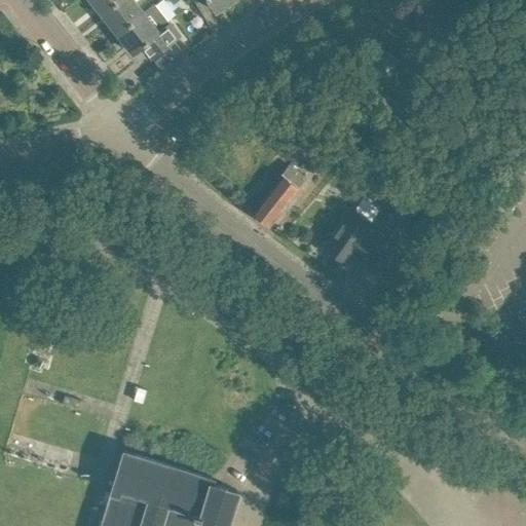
[(90,0),(102,13),(117,0),(90,0)]
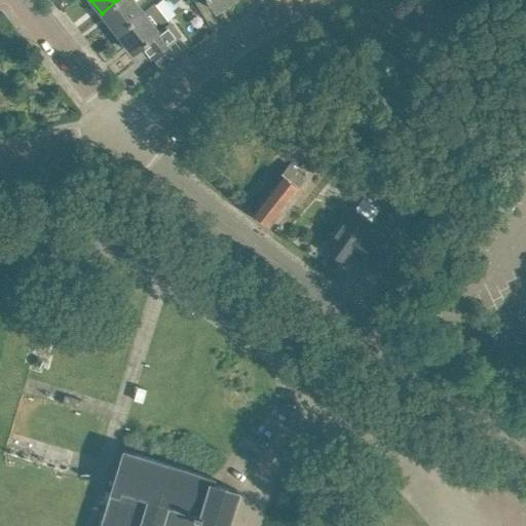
[(143,12),(136,2),(138,0),(117,0),(102,13),(117,33),(143,12)]
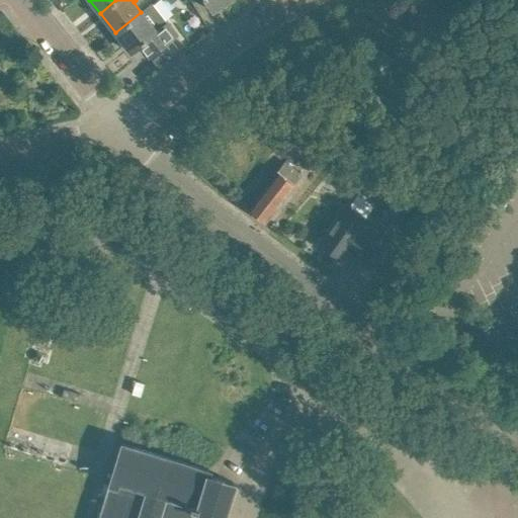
[(228,0),(204,0),(211,10),(228,0)]
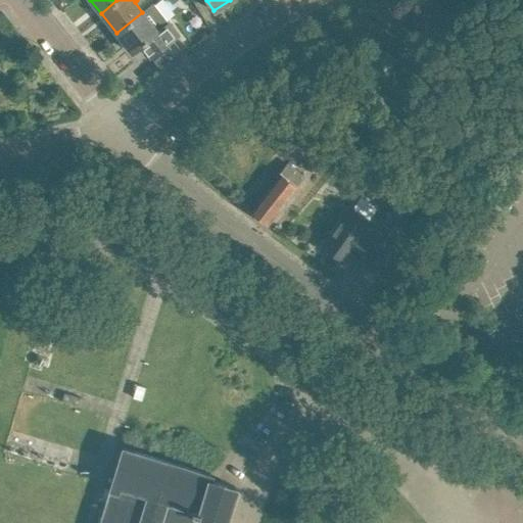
[(169,22),(163,15),(153,3),(142,12),(116,33),(132,52),(141,45),(150,56),(179,35),(169,22)]
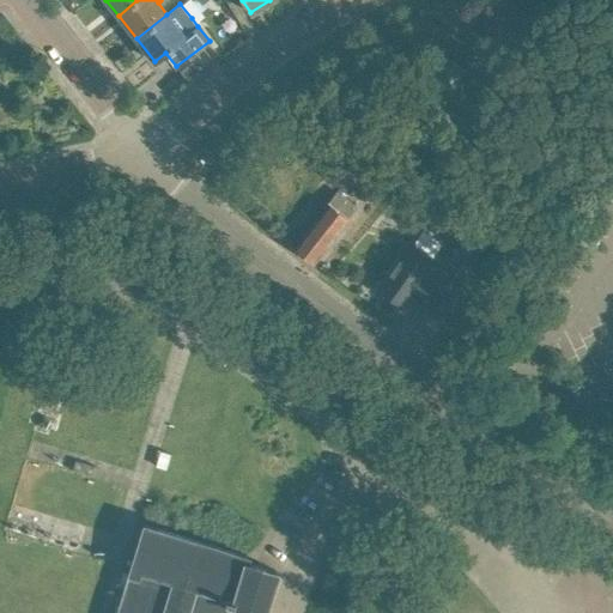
[(192,60),(180,71),(189,82),(201,72),(192,60)]
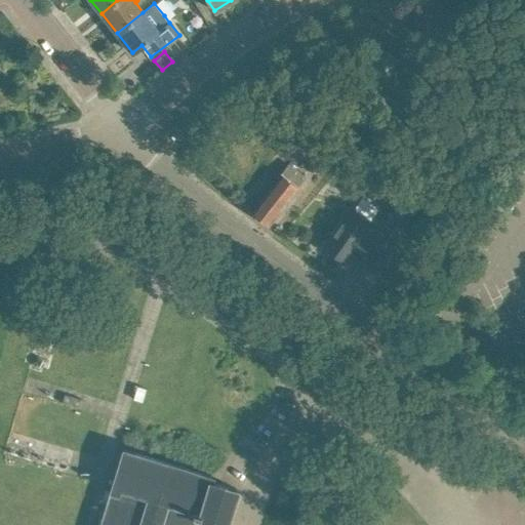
[(281,209),(306,177),(294,169),(292,170),(286,165),(263,195),(250,211),(268,226),(281,209)]
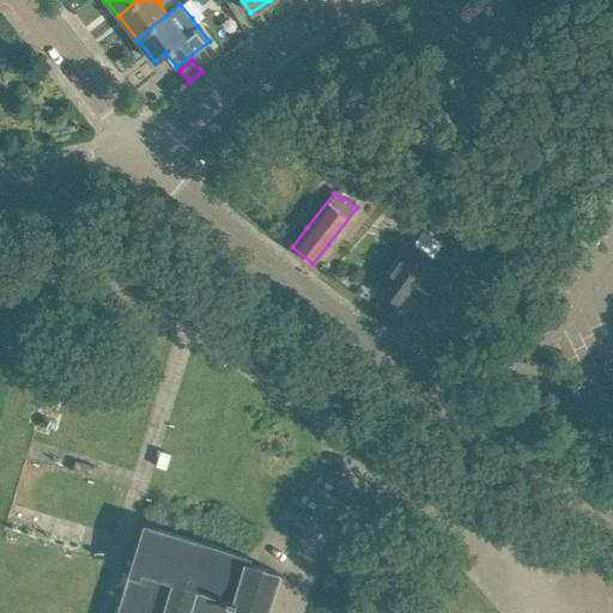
[(411,242),(377,289),(401,305),(410,293),(430,308),(453,277),(432,262),(435,259),(432,258),(442,243),(423,230),(413,243),(411,242)]
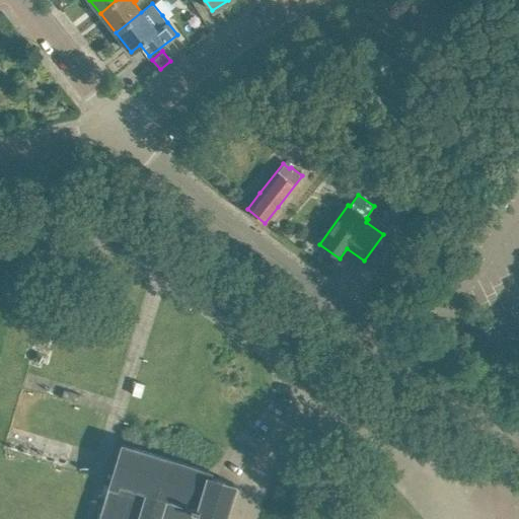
[(416,197),(406,209),(420,219),(429,206),(416,197)]
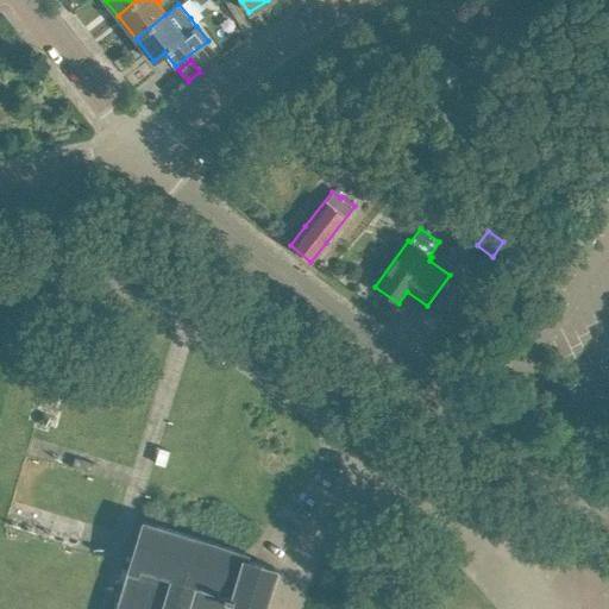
[(262,608),(275,566),(245,558),(246,552),(143,521),(129,567),(131,569),(117,608),(262,608)]
